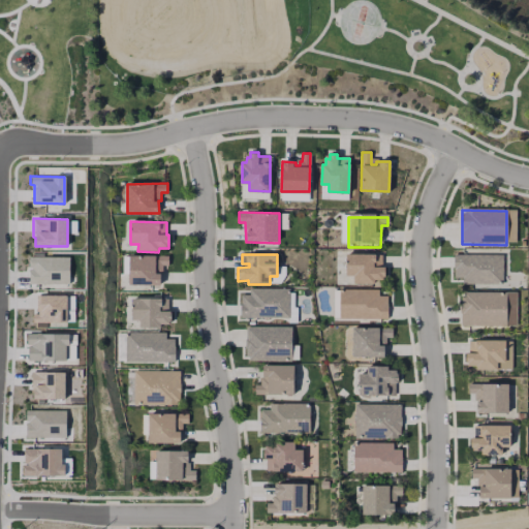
[(168,256),(168,265),(163,265),(163,273),(161,273),(160,285),(129,285),(128,255),(168,256)]
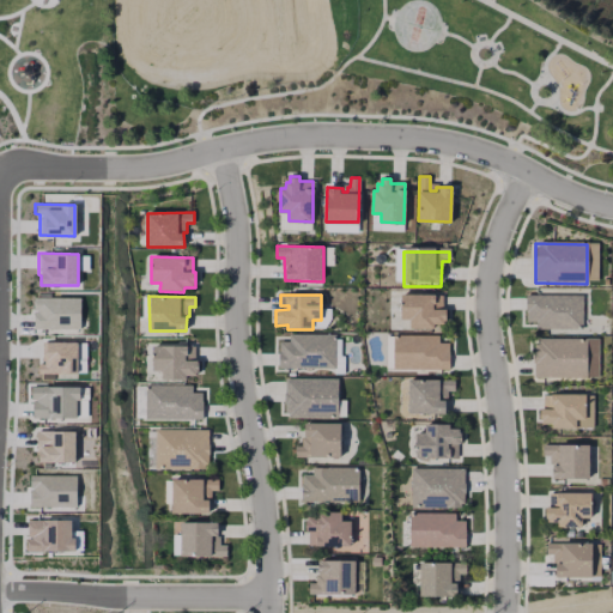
[(79,297),(79,329),(32,329),(32,297),(79,297)]
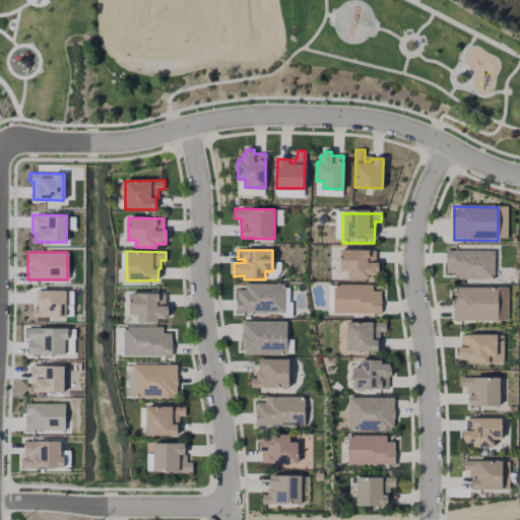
[(494,252),(494,280),(455,280),(455,274),(445,274),(446,252),(494,252)]
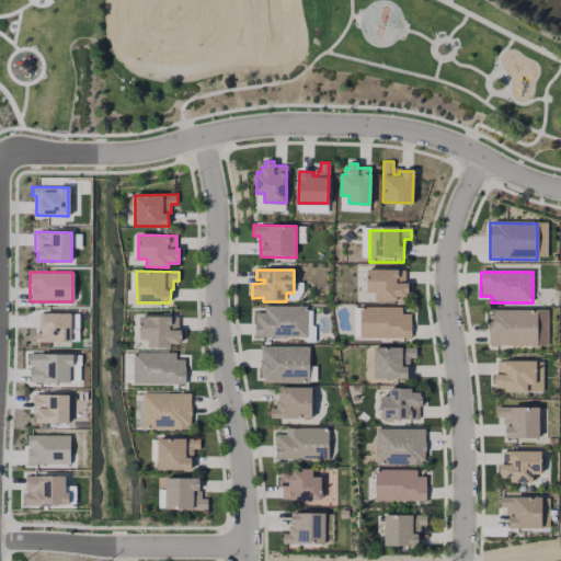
[(408,287),(407,300),(398,300),(398,305),(374,305),(374,297),(366,297),(366,273),(402,273),(402,287),(408,287)]
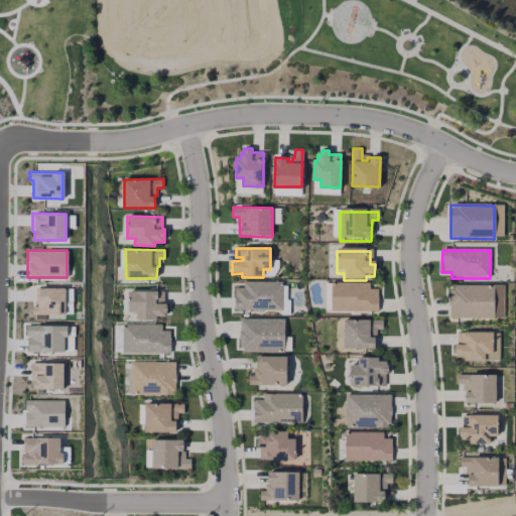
[(283,282),(283,309),(235,309),(235,305),(231,305),(231,292),(233,292),(233,283),(241,284),(283,282)]
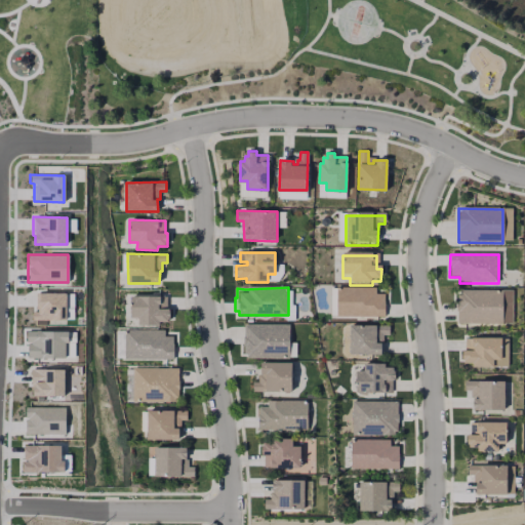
[(385,296),(384,318),(336,318),(336,289),(375,290),(375,295),(385,296)]
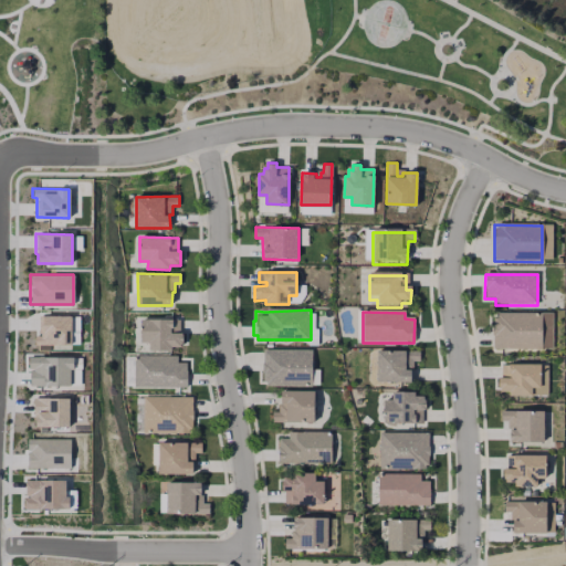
[(541,315),(541,350),(492,349),(492,314),(541,315)]
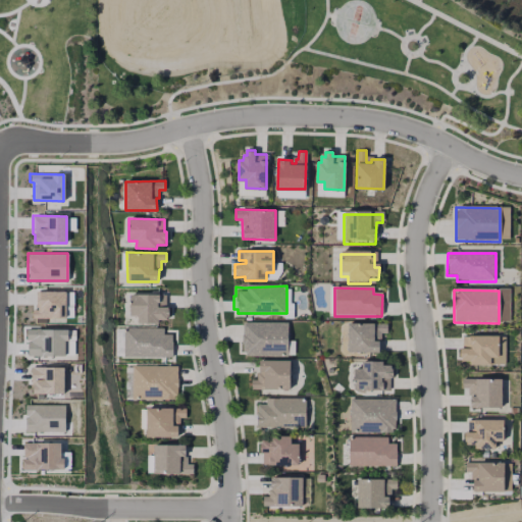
[(64,318),(31,318),(31,310),(35,309),(35,292),(65,292),(64,318)]
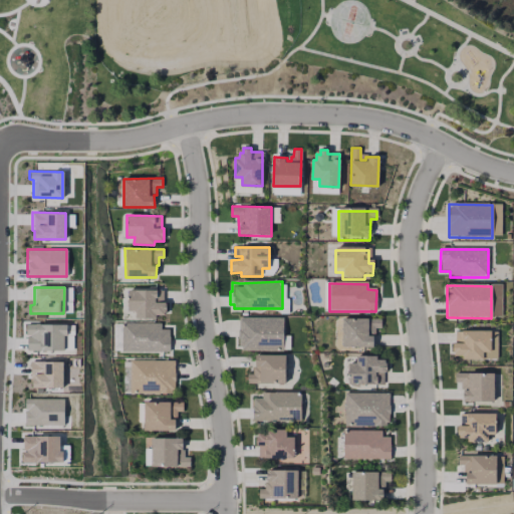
[(167,302),(167,316),(158,315),(158,318),(136,319),(136,312),(129,312),(129,290),(164,290),(164,302),(167,302)]
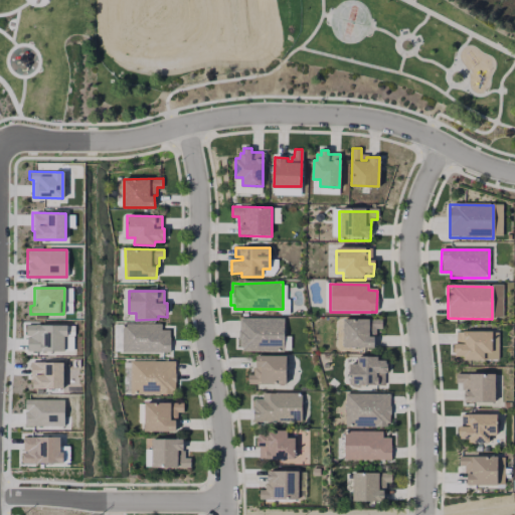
[(285,319),(284,350),(242,350),(242,347),(240,344),(236,343),(236,318),(285,319)]
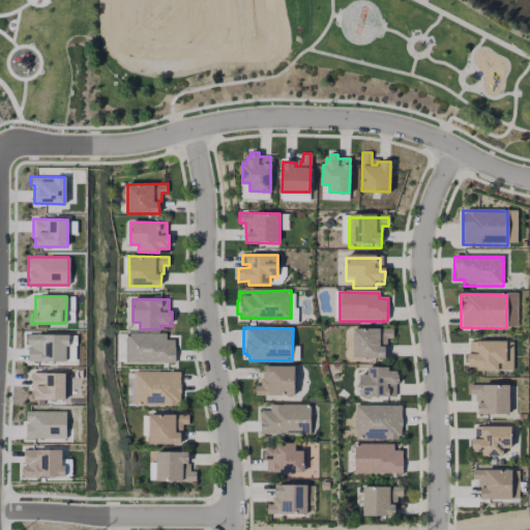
[(392,331),(391,341),(387,341),(386,347),(383,347),(384,361),(352,361),(353,331),(392,331)]
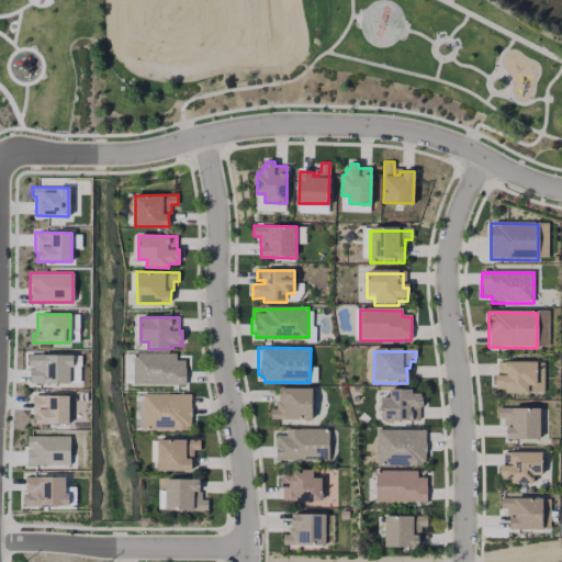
[(176,352),(177,356),(186,356),(186,383),(133,383),(131,381),(131,352),(176,352)]
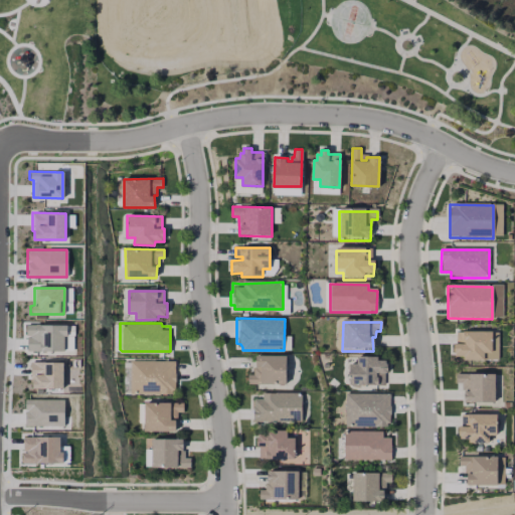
[(66,326),(66,337),(63,337),(63,352),(27,351),(26,336),(25,335),(25,324),(66,326)]
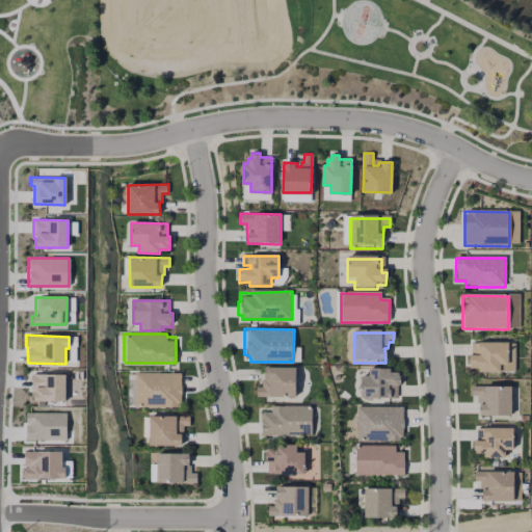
[(507,346),(507,368),(500,368),(500,376),(478,376),(478,371),(469,371),(469,345),(507,346)]
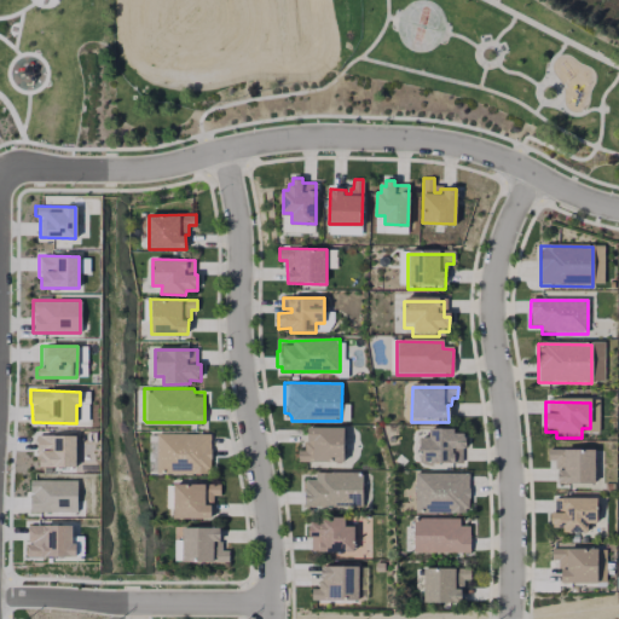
[(345,428),(345,463),(298,462),(299,450),(305,450),(305,441),(308,441),(307,427),(345,428)]
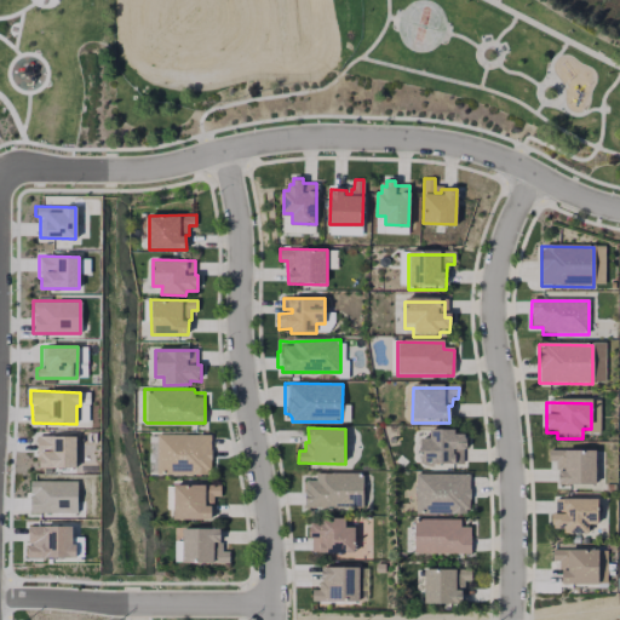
[(211,435),(211,469),(207,469),(207,474),(160,474),(160,470),(155,470),(154,434),(211,435)]
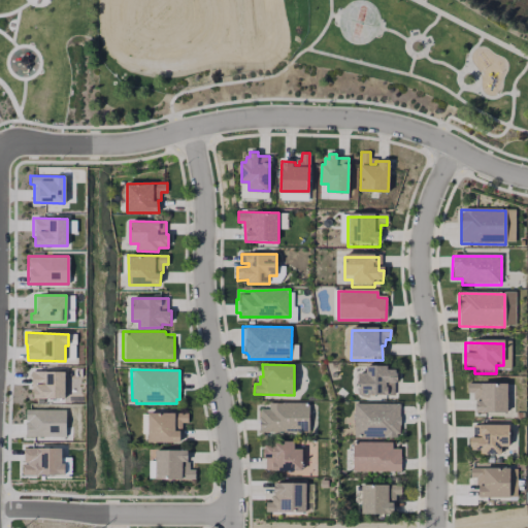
[(395,373),(395,397),(357,397),(357,377),(366,377),(365,369),(387,370),(387,373),(395,373)]
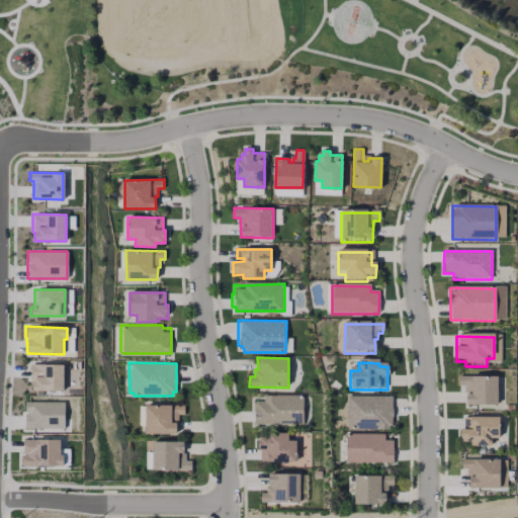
[(63,365),(63,392),(31,392),(31,382),(29,364),(63,365)]
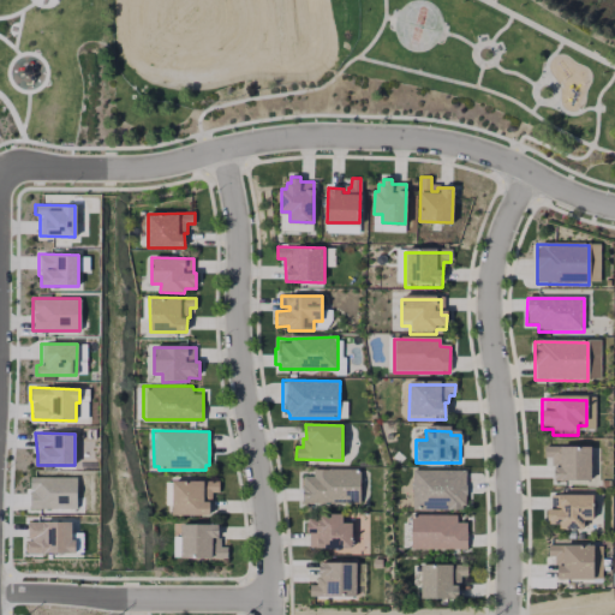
[(590,451),(589,485),(551,485),(551,459),(543,459),(543,451),(590,451)]
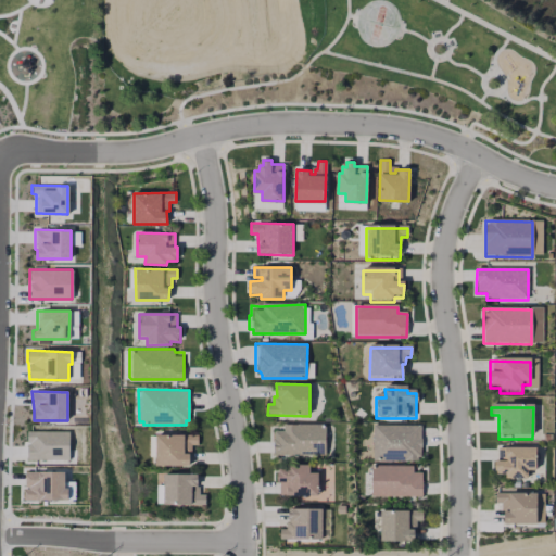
[(326,425),(326,454),(274,454),(274,451),(270,451),(270,427),(280,427),(281,424),(326,425)]
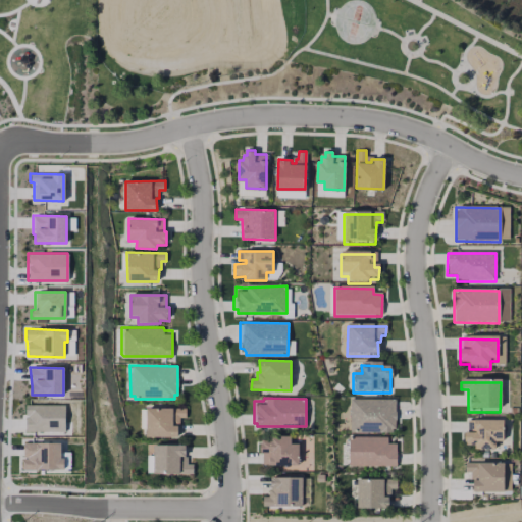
[(395,402),(394,433),(350,433),(350,401),(395,402)]
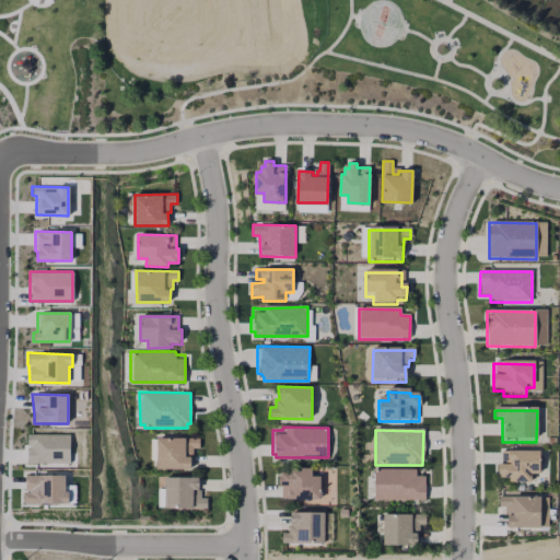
[(69,434),(69,463),(27,463),(27,434),(69,434)]
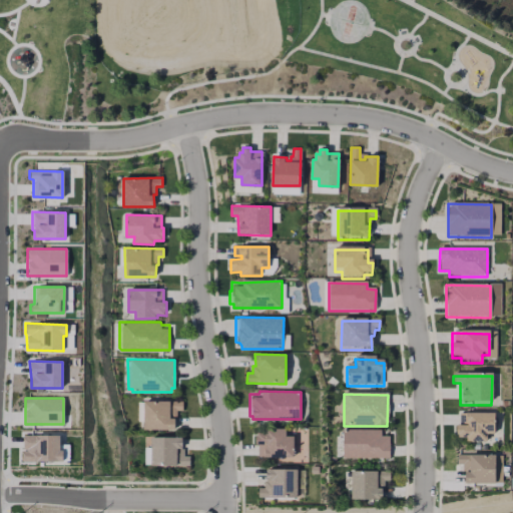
[(183,401),(183,411),(177,411),(177,430),(144,430),(144,401),(183,401)]
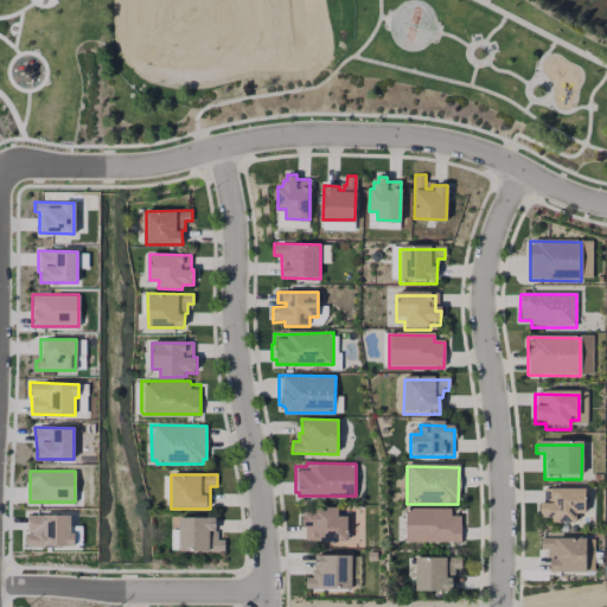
[(585,492),(585,516),(576,516),(576,526),(553,526),(553,521),(540,521),(540,508),(543,508),(543,491),(585,492)]
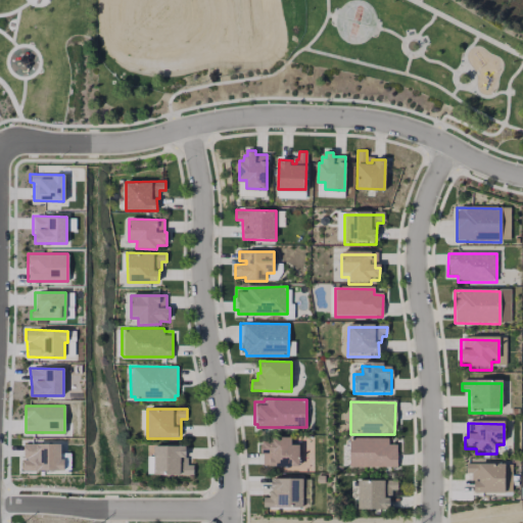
[(291,437),(291,445),(299,445),(298,466),(269,466),(269,463),(262,463),(260,445),(263,441),(271,441),(271,437),(291,437)]
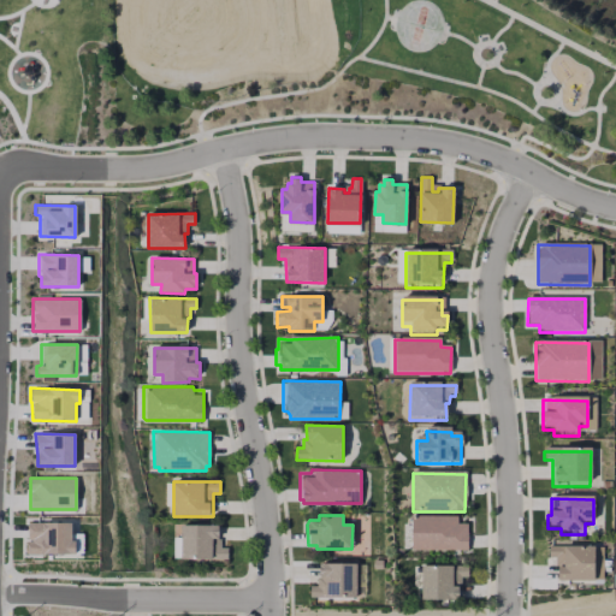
[(467,526),(467,554),(410,554),(412,519),(457,519),(457,526),(467,526)]
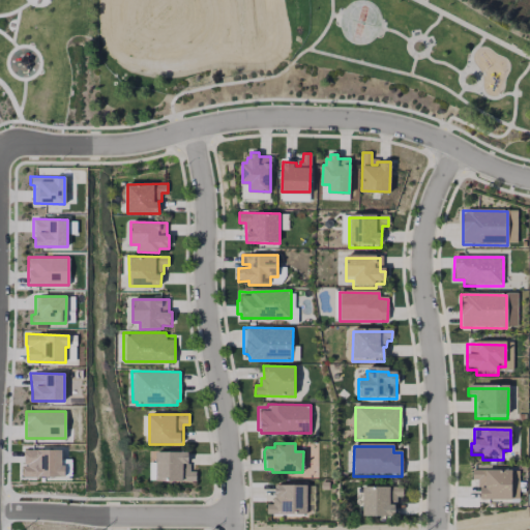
[(63,466),(63,477),(21,476),(21,466),(23,466),(23,449),(61,450),(60,466),(63,466)]
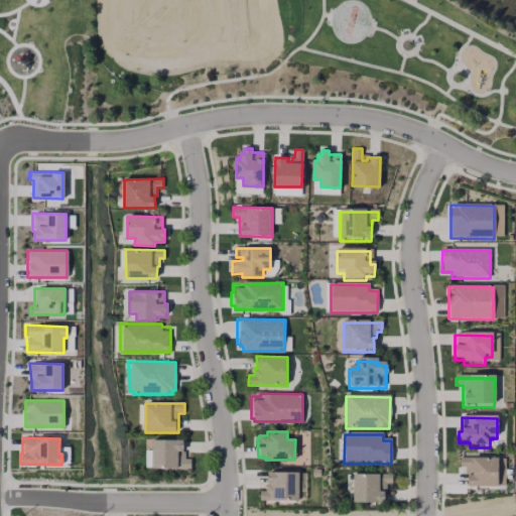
[(190,459),(190,469),(152,469),(152,440),(183,440),(183,452),(185,459),(190,459)]
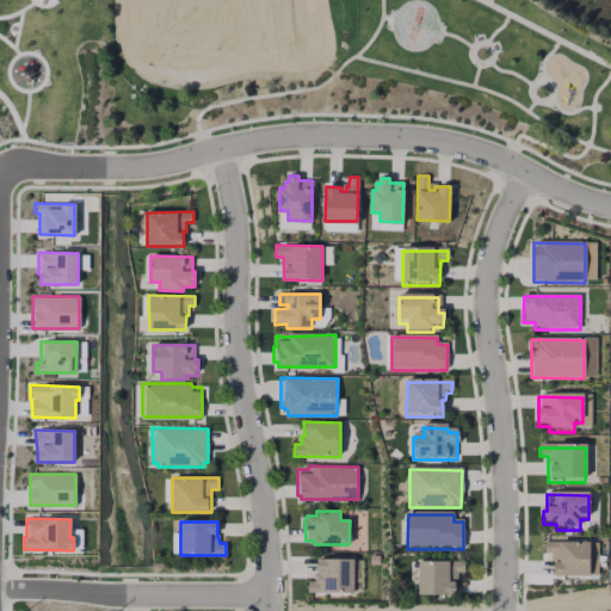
[(588,544),(588,580),(554,579),(554,554),(544,554),(543,543),(588,544)]
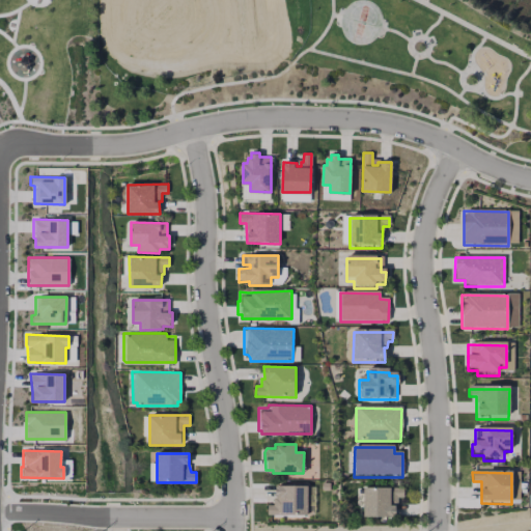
[(330,482),(330,491),(322,491),(322,482),(330,482)]
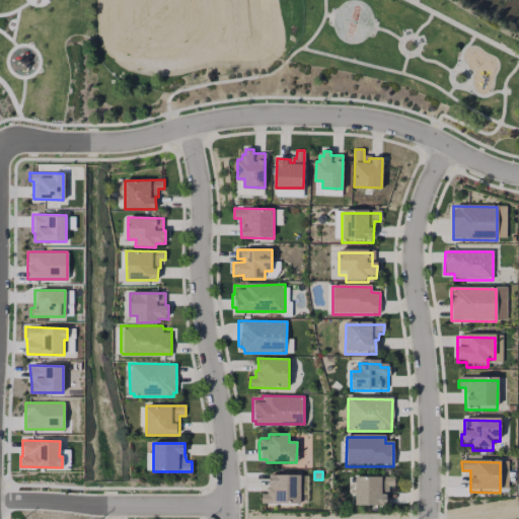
[(301,474),(301,505),(261,504),(261,493),(267,493),(267,486),(270,487),(270,474),(301,474)]
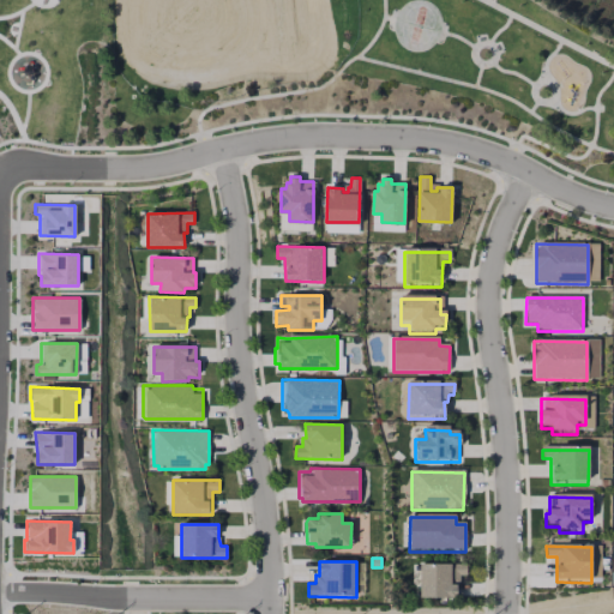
[(457,584),(457,602),(420,602),(419,567),(465,567),(465,577),(461,578),(461,584),(457,584)]
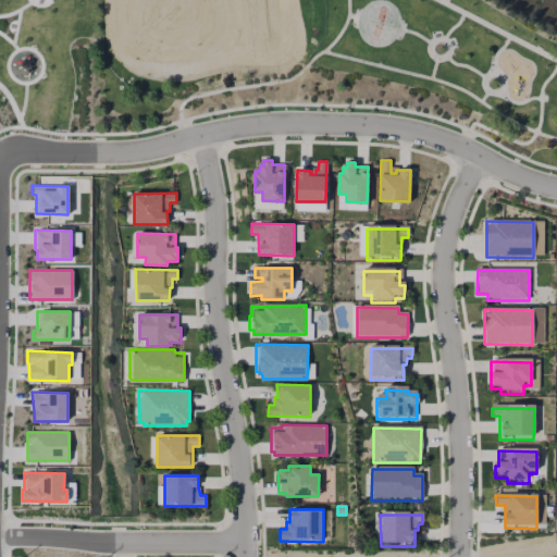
All buildings are outlined.
